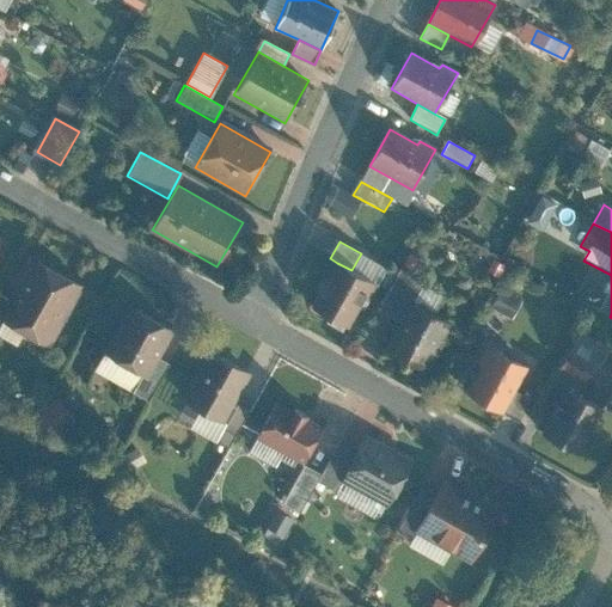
[(89,284),(36,257),(11,301),(1,318),(6,320),(53,345),(89,284)]
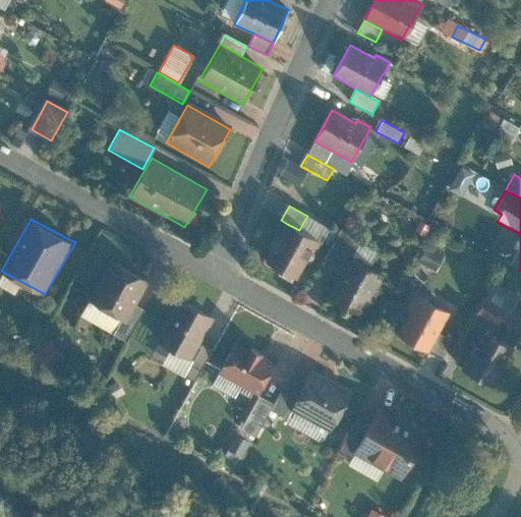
[(287,224),(265,262),(296,280),(319,242),(299,230),(287,224)]
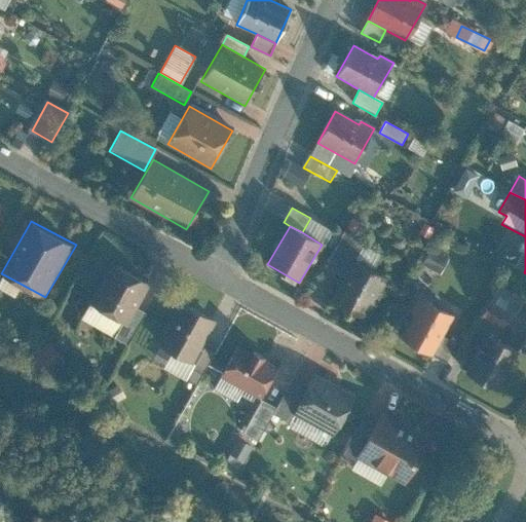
[(343,275),(363,243),(346,233),(327,265),(343,275)]
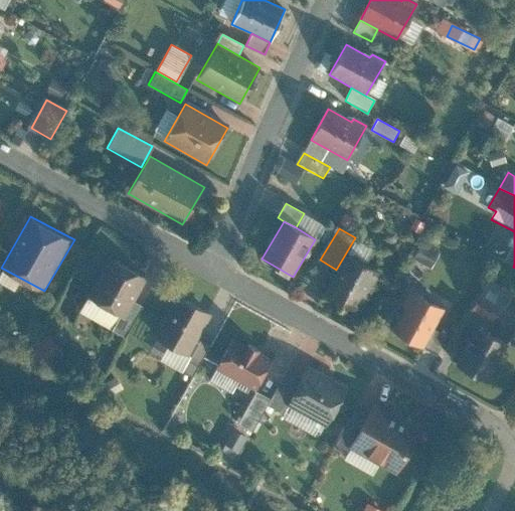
[(1,268),(9,253),(0,248),(0,279),(5,270),(1,268)]
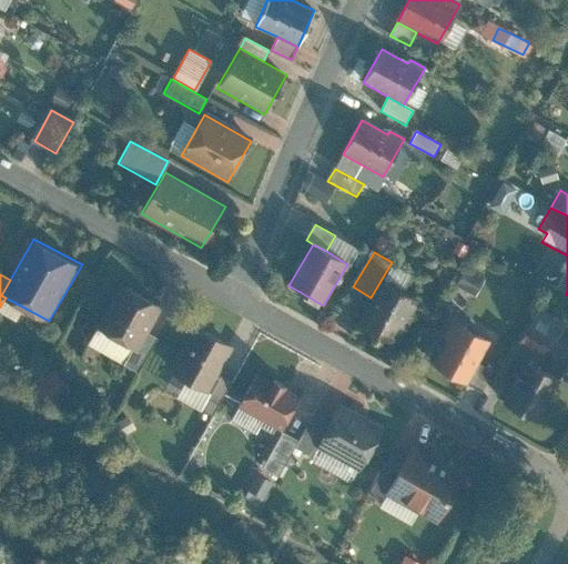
[(160,306),(120,284),(95,328),(132,348),(135,350),(145,332),(160,306)]
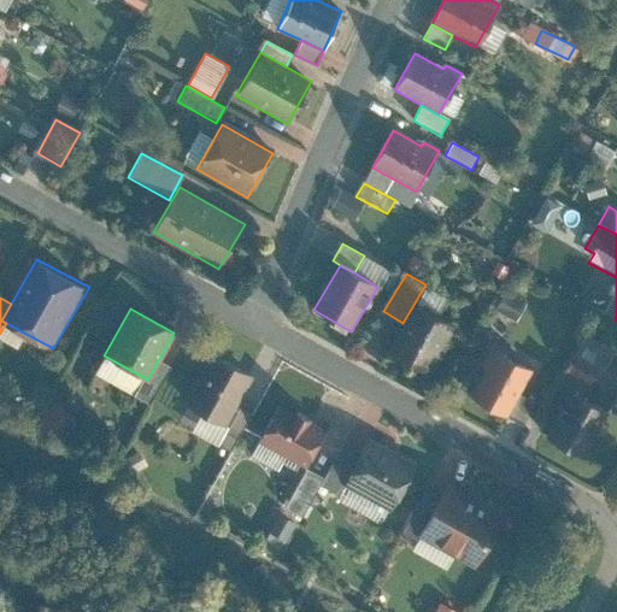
[(394,351),(428,370),(452,328),(418,309),(394,351)]
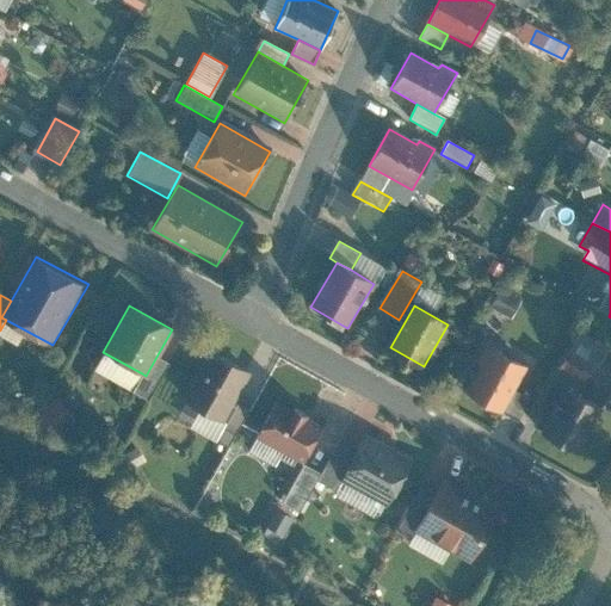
[(466,394),(503,412),(514,390),(526,370),(485,347),(477,362),(482,363),(466,394)]
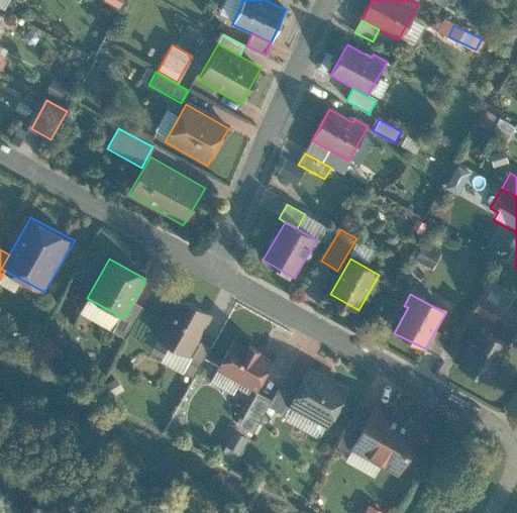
[(190,358),(212,316),(179,298),(156,339),(190,358)]
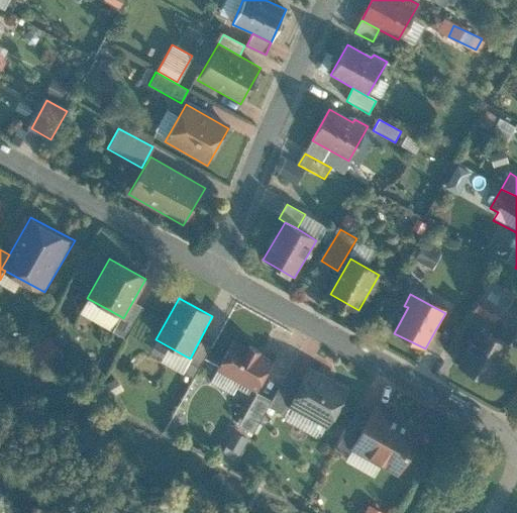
[(475,311),(496,322),(502,310),(481,300),(475,311)]
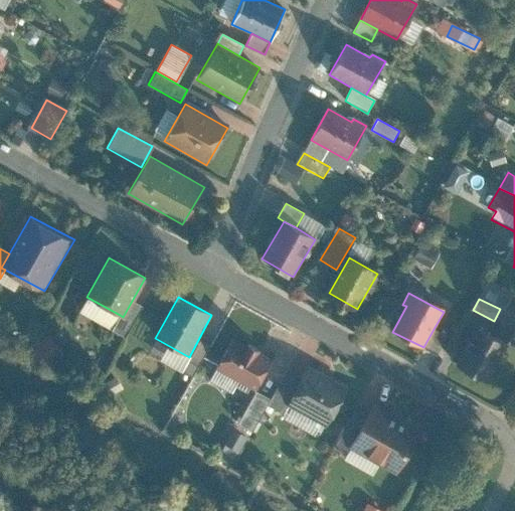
[(142,306),(132,301),(123,317),(120,315),(111,331),(125,338),(142,306)]
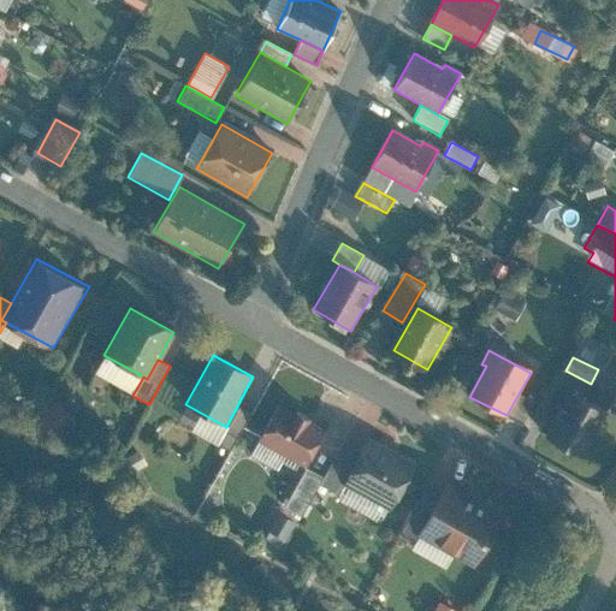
[(548,439),(582,458),(609,413),(569,392),(557,414),(561,415),(548,439)]
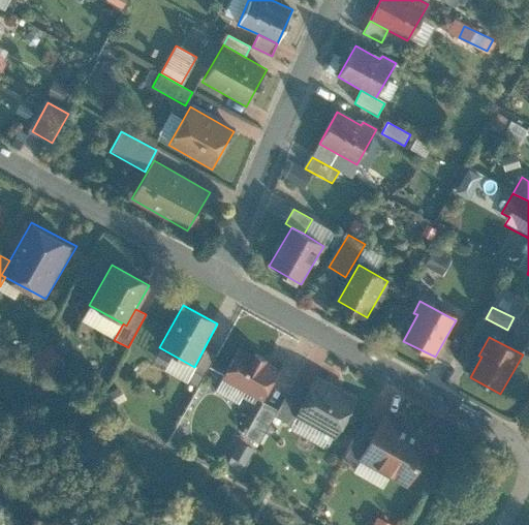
[(460,346),(445,338),(435,357),(449,365),(460,346)]
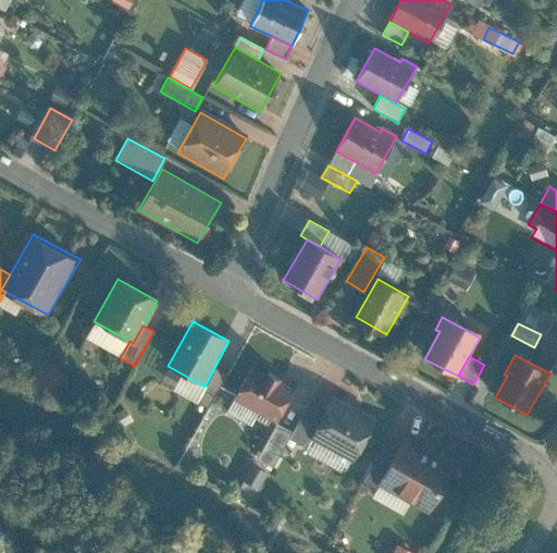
[(275,422),(294,390),(252,367),(233,400),(275,422)]
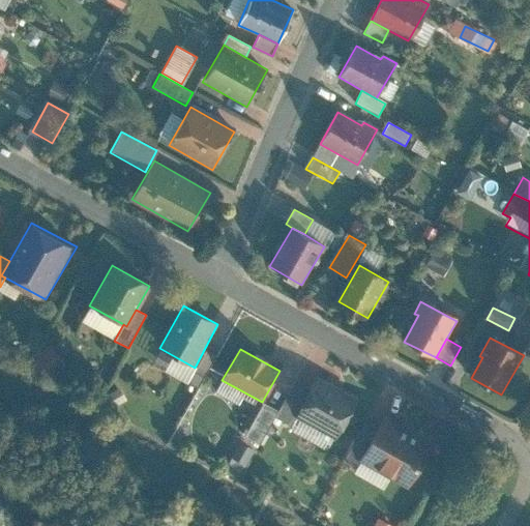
[(189,384),(198,389),(215,356),(206,352),(189,384)]
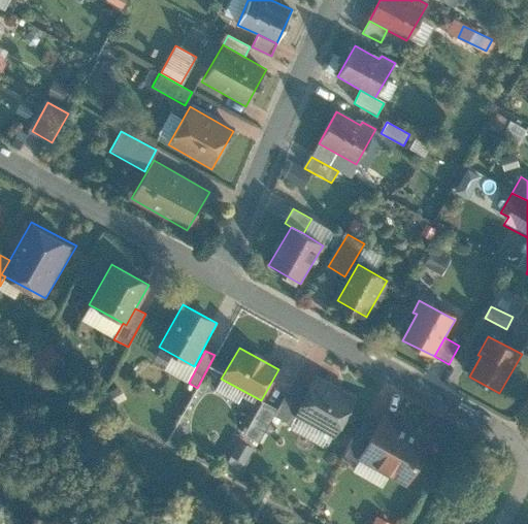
[(334,437),(357,398),(318,375),(295,416),(334,437)]
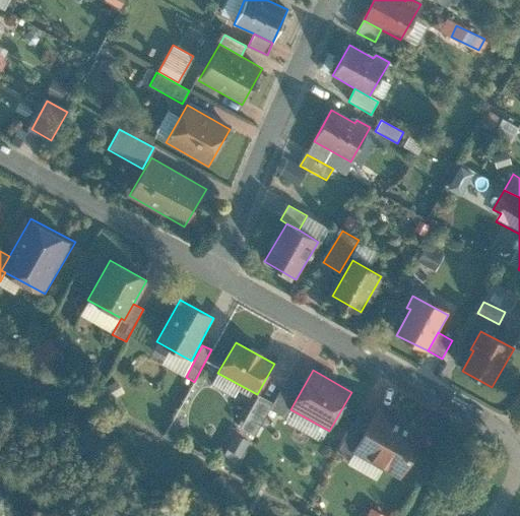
[(283,415),(301,385),(288,378),(273,403),(270,409),(283,415)]
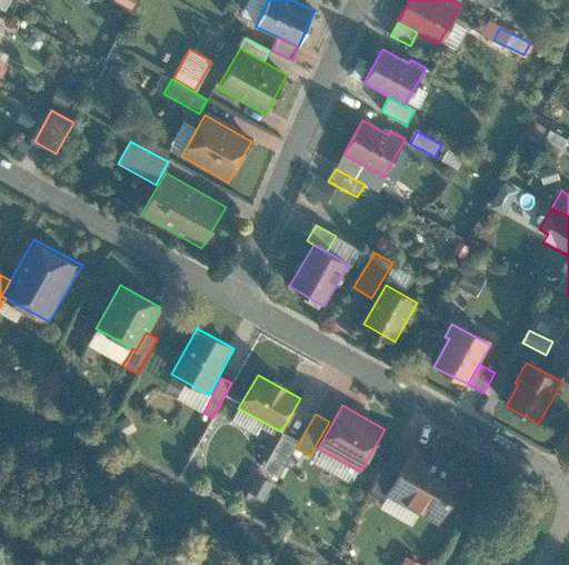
[(263,471),(278,478),(296,448),(299,442),(283,434),(263,471)]
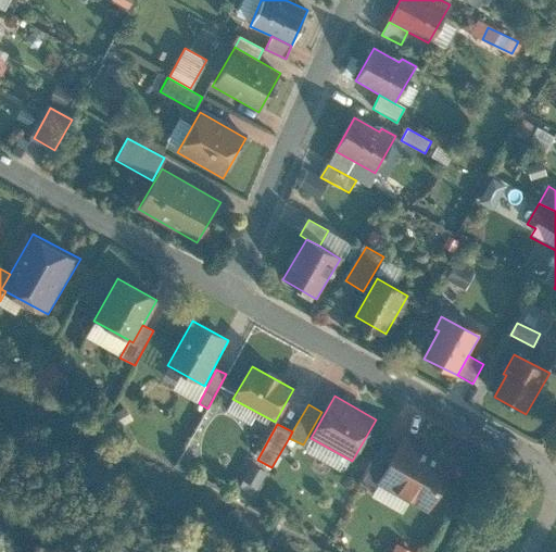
[(429,512),(455,464),(405,437),(379,485),(429,512)]
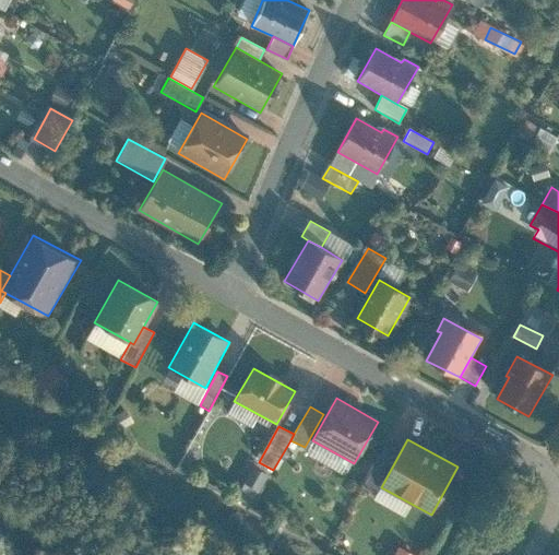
[(368,485),(379,491),(402,448),(390,443),(368,485)]
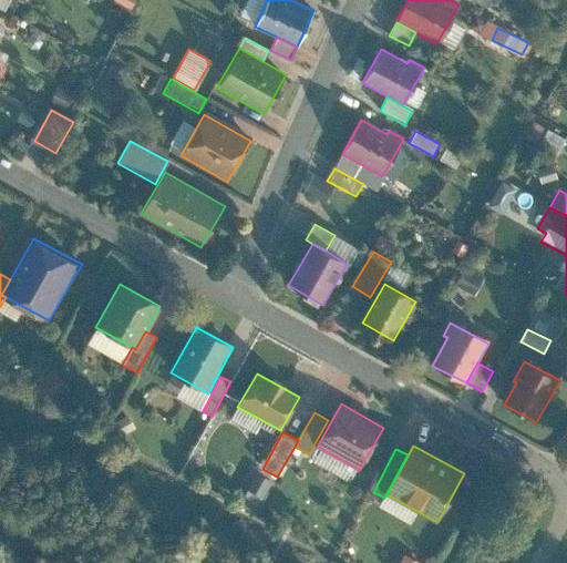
[(243,505),(259,514),(276,481),(259,473),(243,505)]
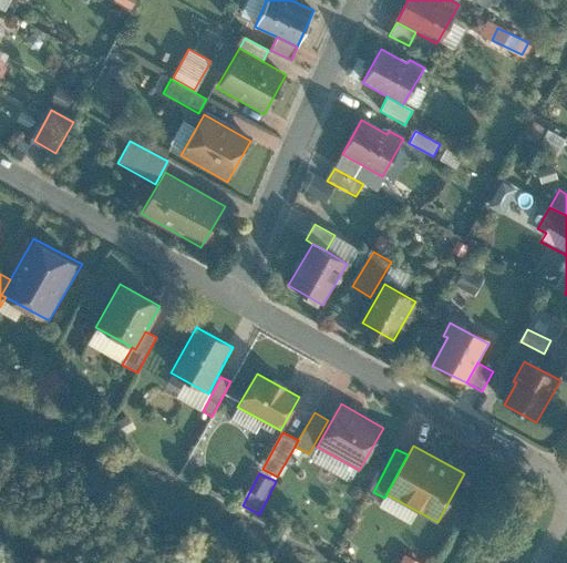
[(423,562),(406,553),(402,562),(423,562)]
